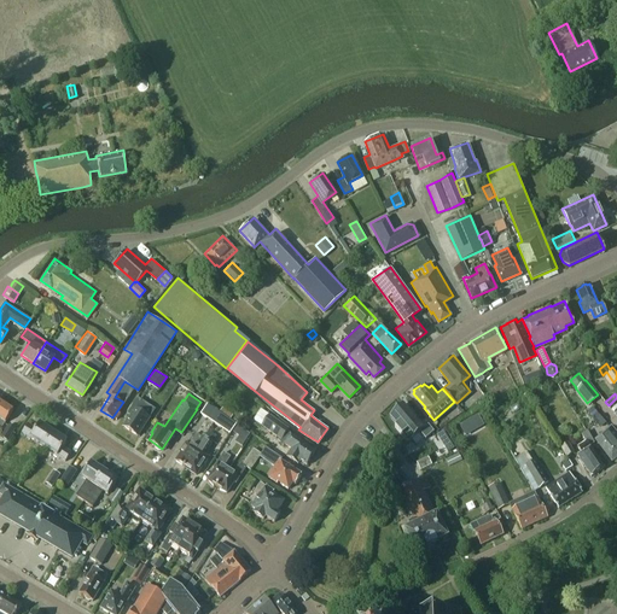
[(0,417),(0,426),(12,408),(0,401),(0,417)]
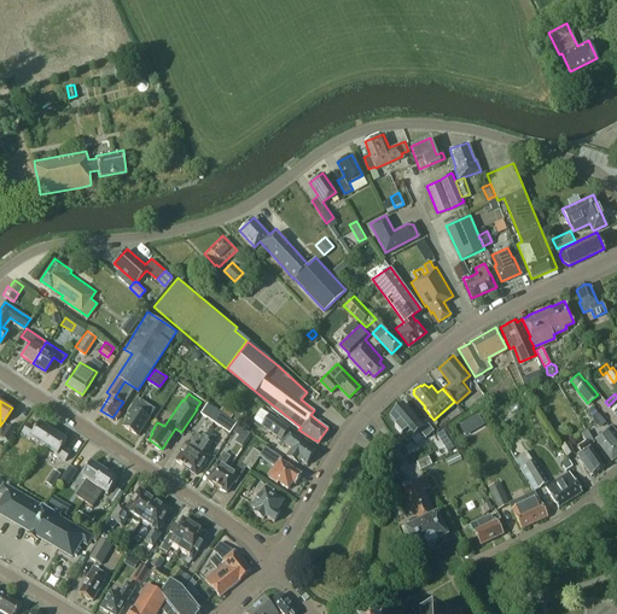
[(213,420),(219,410),(216,408),(204,401),(198,410),(213,420)]
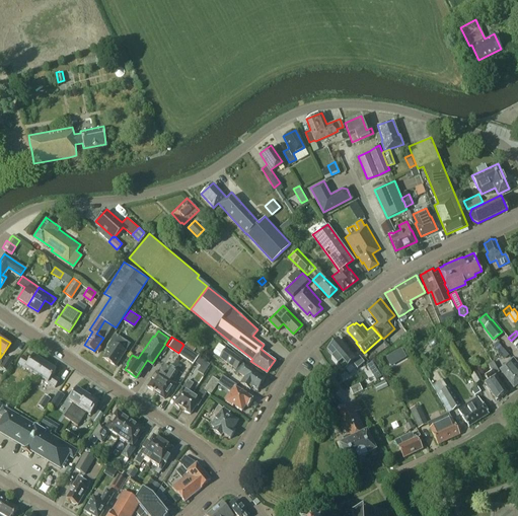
[(357,366),(364,360),(359,355),(356,358),(339,338),(326,348),(333,355),(331,356),(343,370),(353,361),(357,366)]
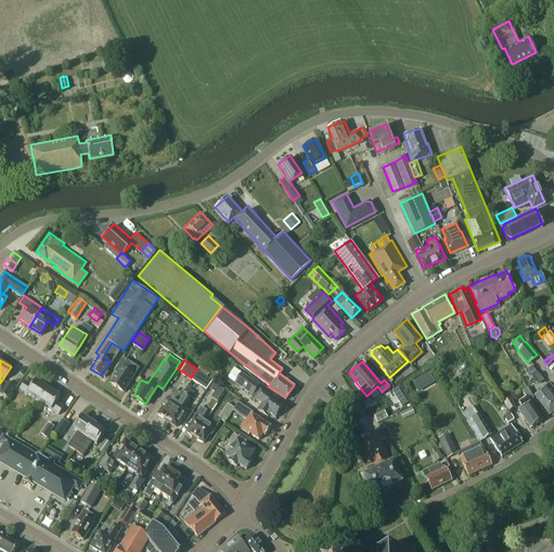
[(531,364),(526,369),(532,375),(533,374),(538,371),(531,364)]
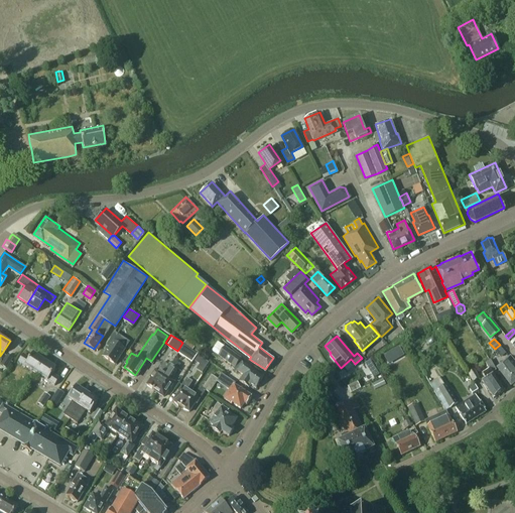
[(124,348),(116,343),(111,340),(102,355),(115,363),(124,348)]
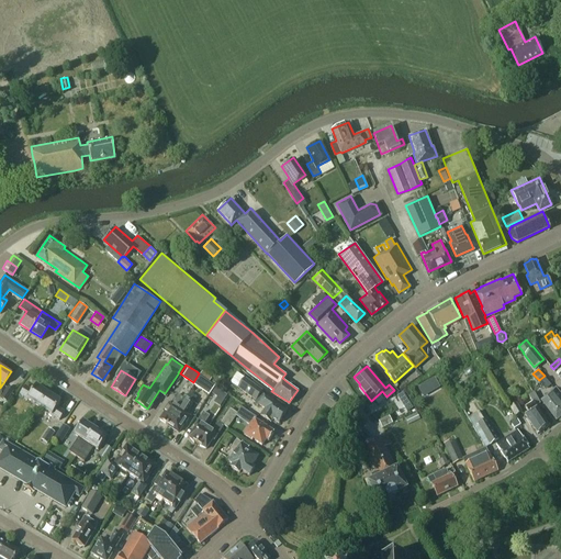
[(255,399),(260,391),(262,389),(236,370),(229,381),(255,399)]
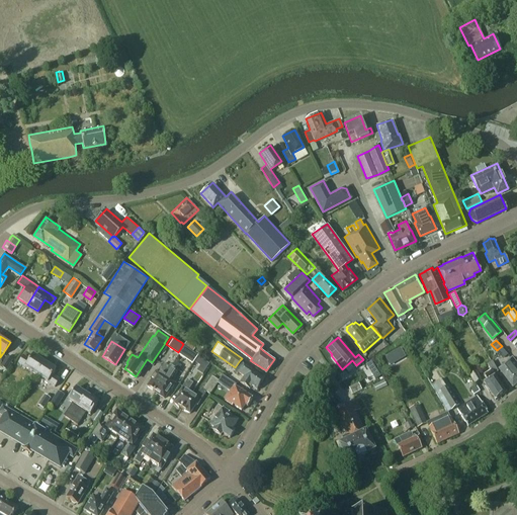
[(183,344),(178,352),(192,361),(197,353),(183,344)]
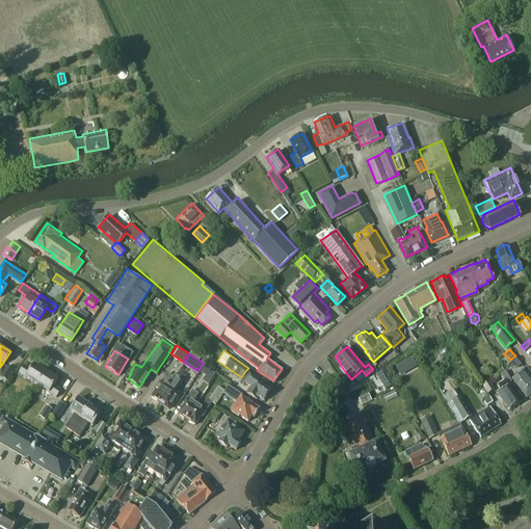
[(37,384),(46,370),(33,363),(30,368),(24,364),(19,371),(26,375),(37,384)]
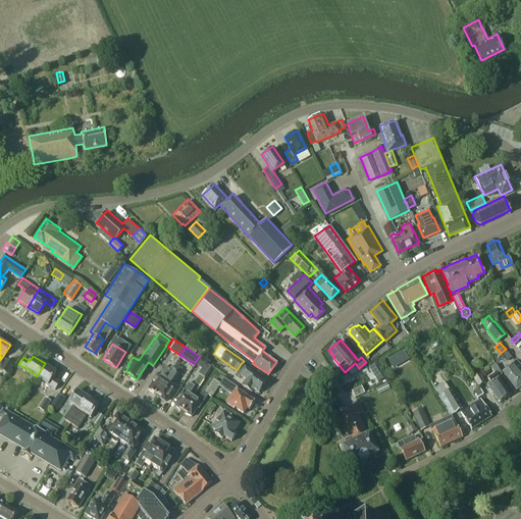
[(466,362),(470,368),(474,365),(472,362),(477,359),(475,357),(466,362)]
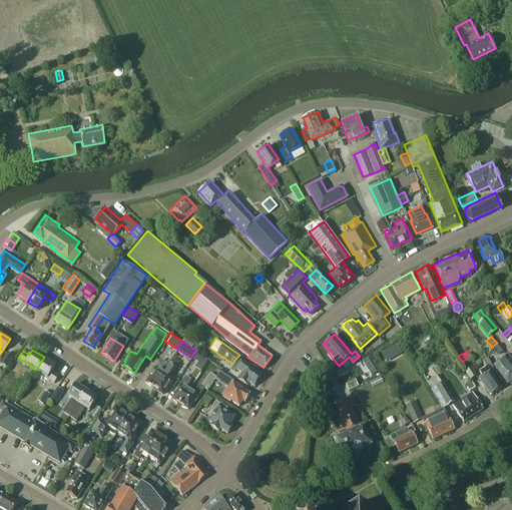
[(0,360),(6,363),(11,356),(5,352),(0,360)]
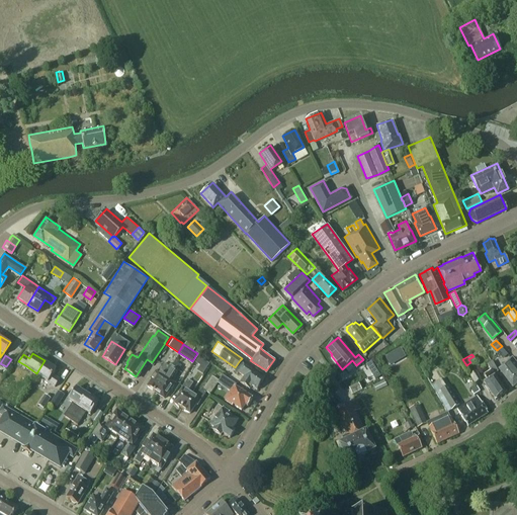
[(199,364),(203,359),(198,355),(194,361),(199,364)]
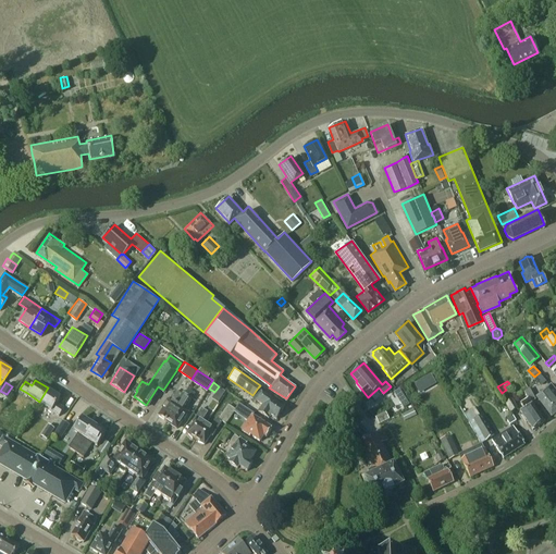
[(555,388),(553,391),(547,384),(535,395),(542,403),(551,414),(555,409),(555,388)]
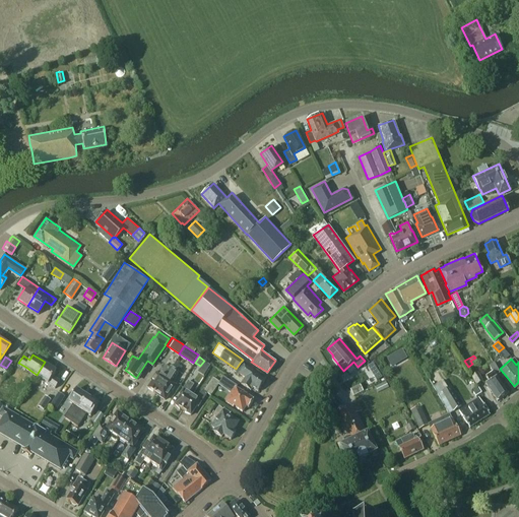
[(485,382),(497,398),(507,391),(495,374),(500,371),(494,361),(489,365),(493,370),(484,376),(488,380),(485,382)]
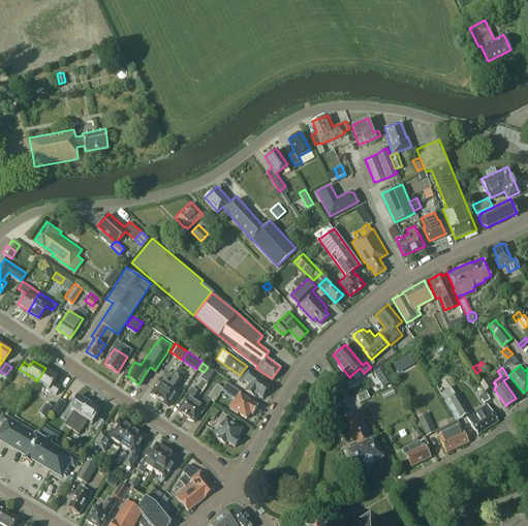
[(45,368),(37,381),(49,389),(56,393),(60,385),(54,381),(57,376),(45,368)]
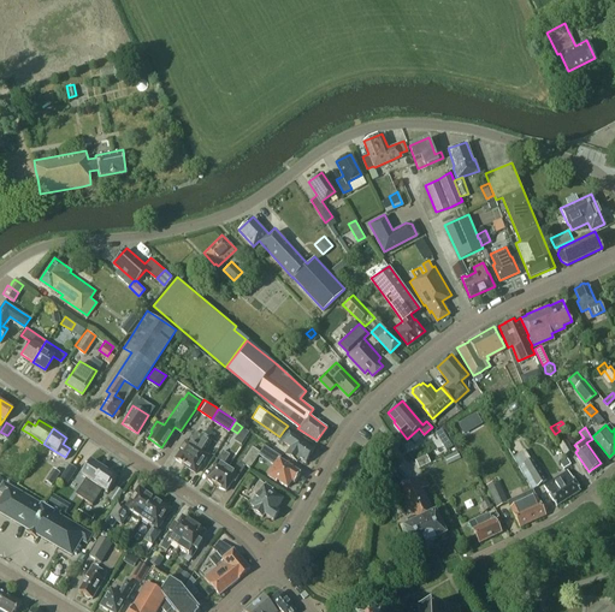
[(299,457),(305,462),(313,447),(299,438),(299,437),(285,428),(279,437),(277,439),(281,441),(282,439),(290,445),(285,452),(296,461),(299,457)]
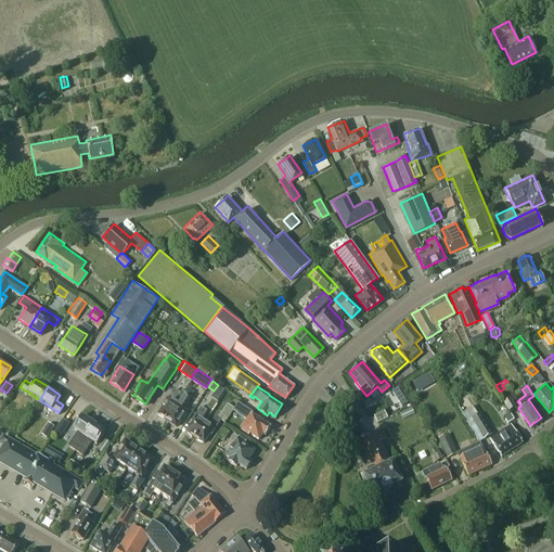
[(179,392),(174,387),(168,397),(157,412),(166,418),(183,390),(181,388),(179,392)]
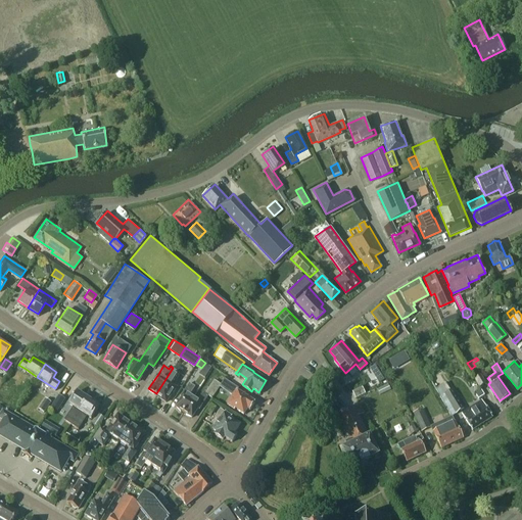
[(165,399),(176,385),(173,383),(180,372),(173,368),(156,393),(165,399)]
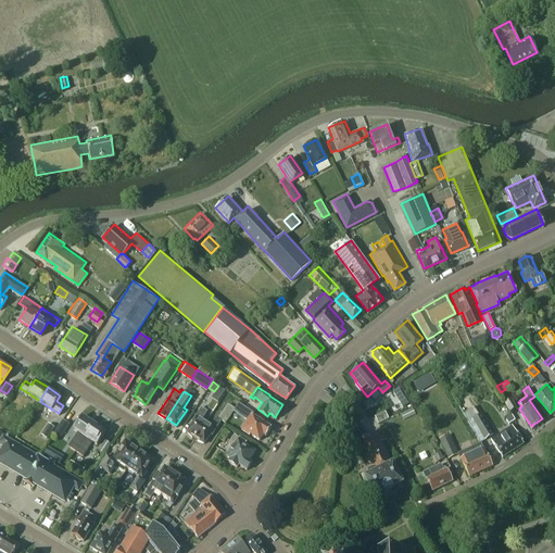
[(403,393),(396,398),(402,405),(407,401),(403,393)]
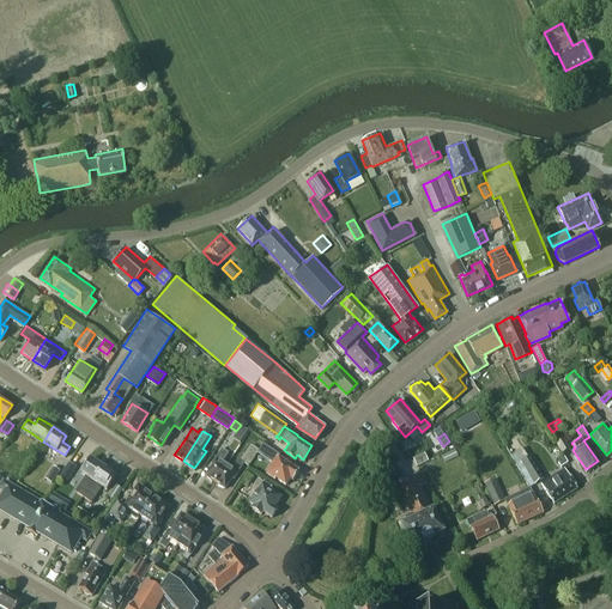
[(555,440),(562,450),(569,446),(563,436),(555,440)]
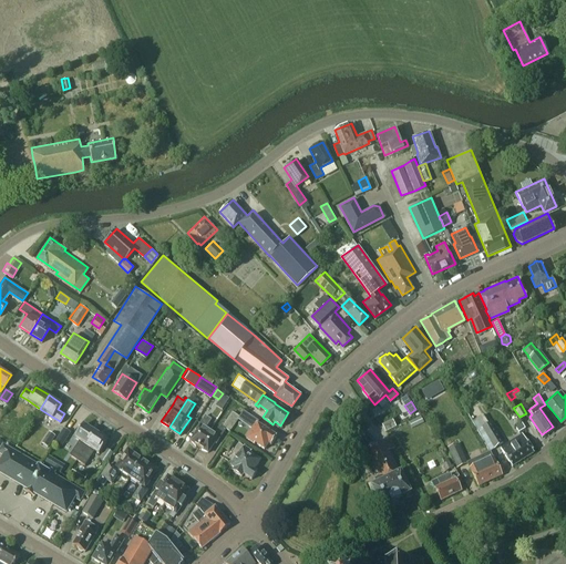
[(208,430),(198,445),(207,451),(214,440),(215,441),(225,427),(229,430),(239,414),(232,410),(223,424),(219,422),(213,432),(208,430)]
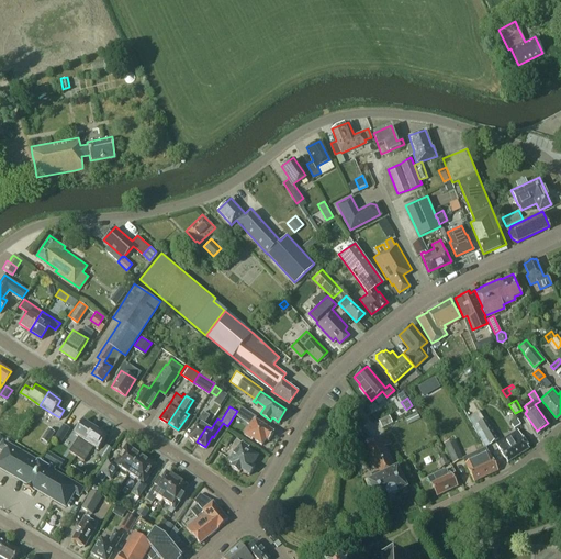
[(484,445),(490,442),(498,437),(485,417),(483,417),(478,409),(470,414),(471,414),(469,416),(473,424),(472,424),(484,445)]
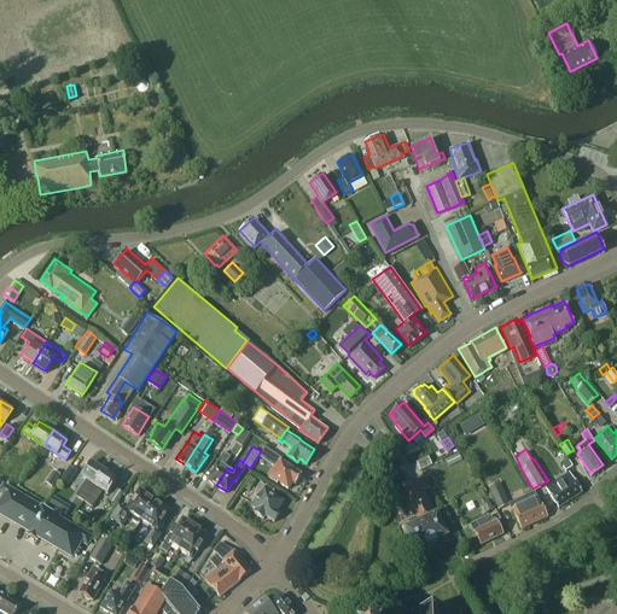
[(216,485),(227,468),(222,465),(230,454),(223,450),(213,466),(214,467),(207,478),(216,485)]
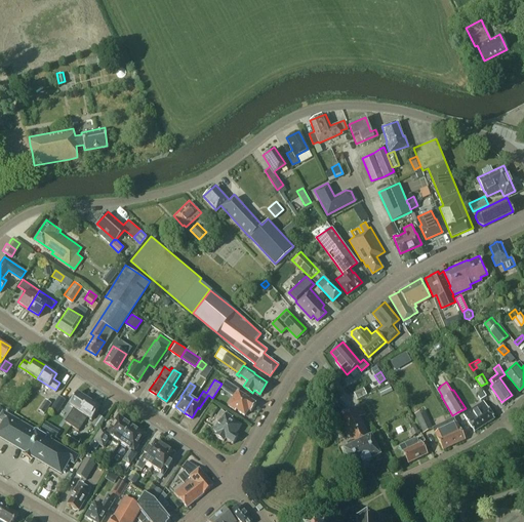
[(389,384),(377,389),(380,394),(391,389),(389,384)]
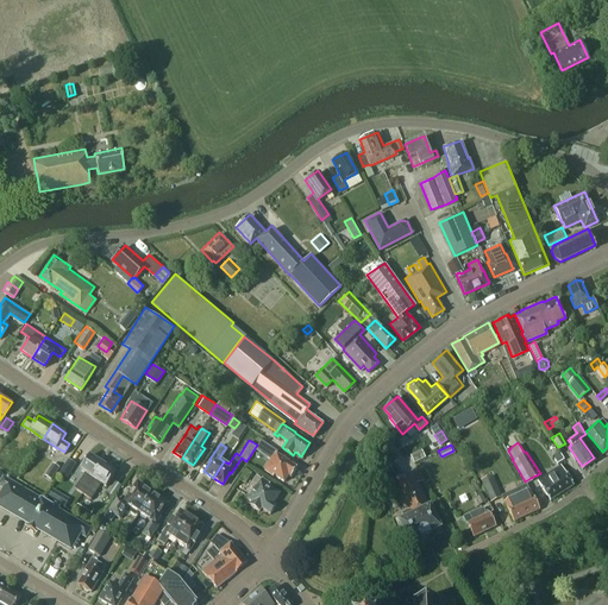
[(288,473),(290,476),(296,466),(269,448),(264,454),(270,458),(264,468),(273,474),(274,473),(283,479),(288,473)]
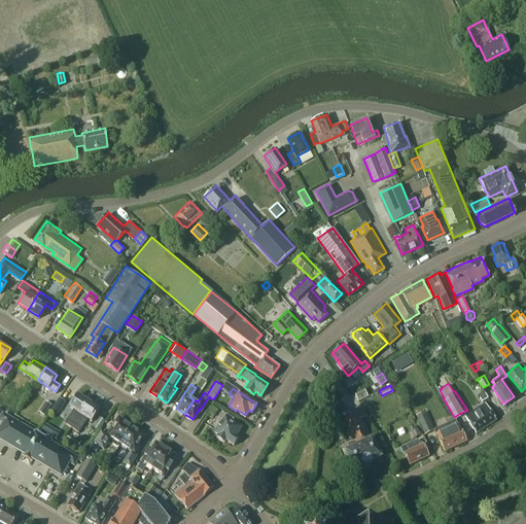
[(354,392),(357,399),(367,394),(363,388),(354,392)]
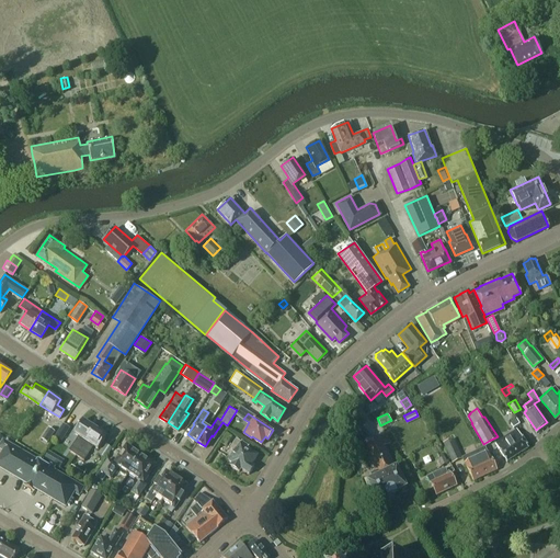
[(509,420),(513,425),(520,421),(515,416),(509,420)]
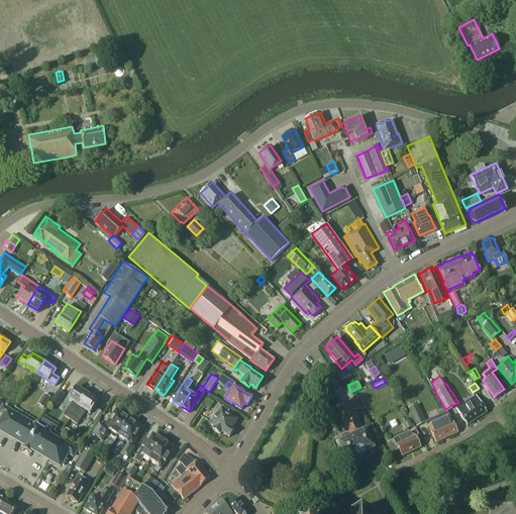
[(76,385),(68,397),(72,400),(63,413),(70,417),(73,413),(75,409),(87,392),(76,385)]
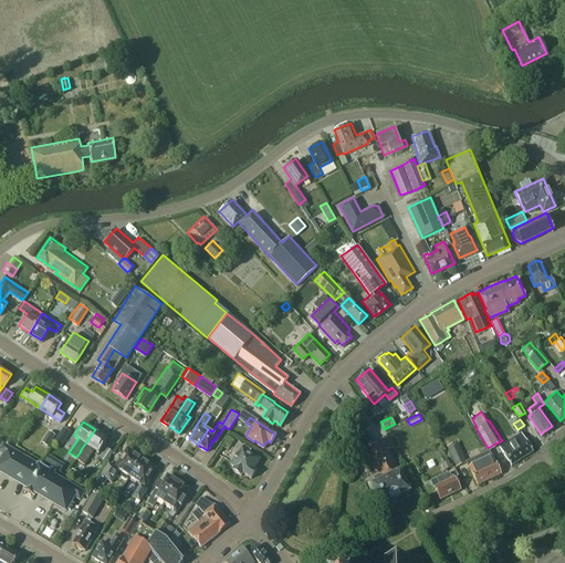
[(54,438),(61,442),(70,429),(62,425),(54,438)]
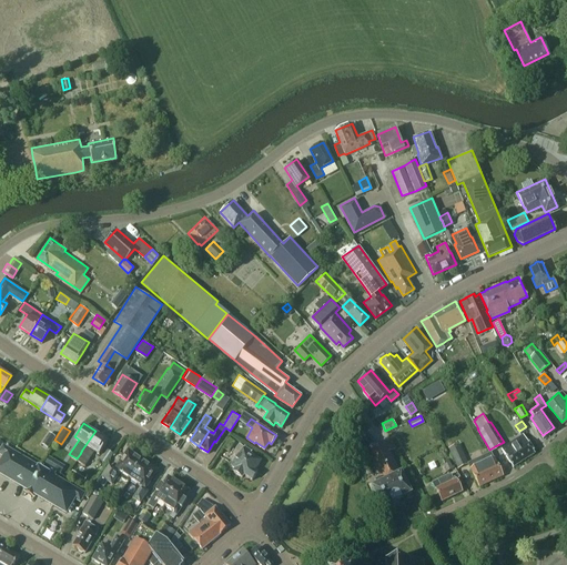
[(54,435),(49,431),(41,442),(42,442),(40,445),(46,449),(54,435)]
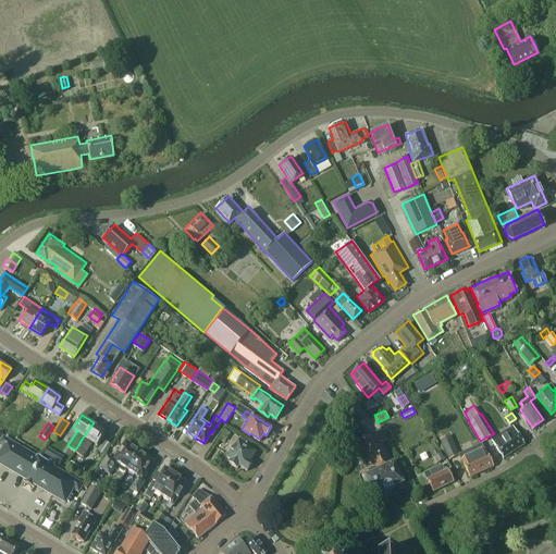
[(94,422),(81,441),(78,445),(75,450),(82,455),(91,440),(97,443),(106,430),(94,422)]
